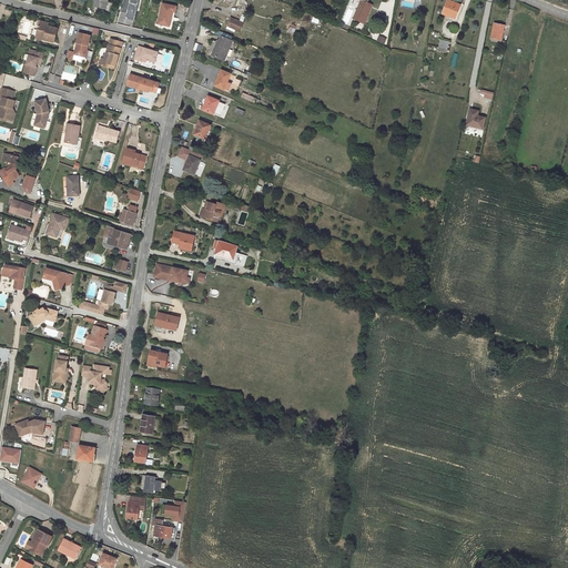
[(368,14),(365,13),(369,3),(367,3),(368,0),(358,0),(361,1),(353,19),(365,23),(368,14)]
